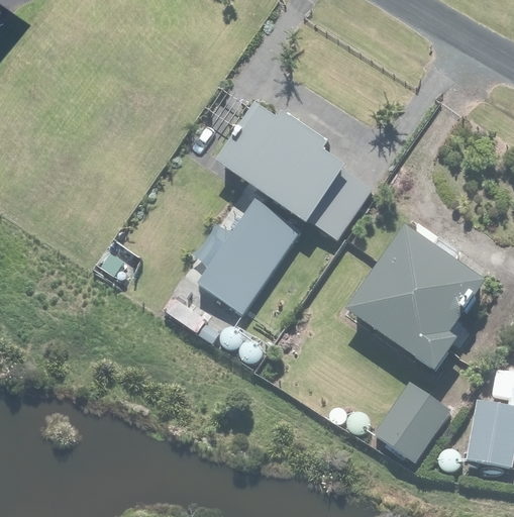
[(251,104),(214,161),(336,240),(370,190),(337,169),(341,163),(319,147),(325,139),(280,110),(274,118),(251,104)]
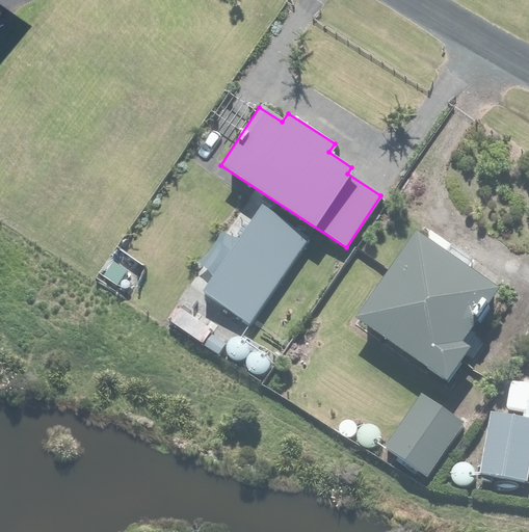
[(261,203),(200,290),(249,324),(310,236),(261,203)]
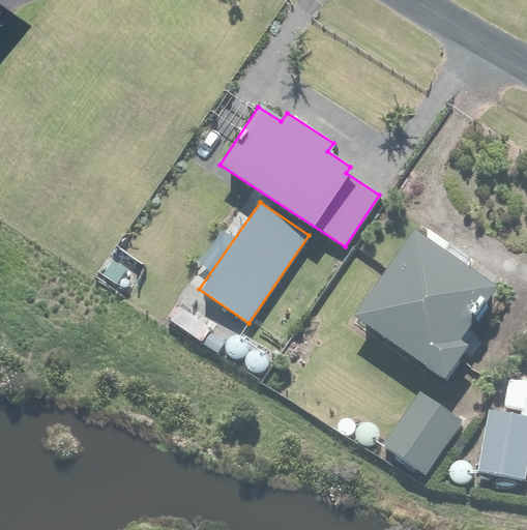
[(408,232),(353,316),(442,374),(462,344),(456,340),(491,286),(408,232)]
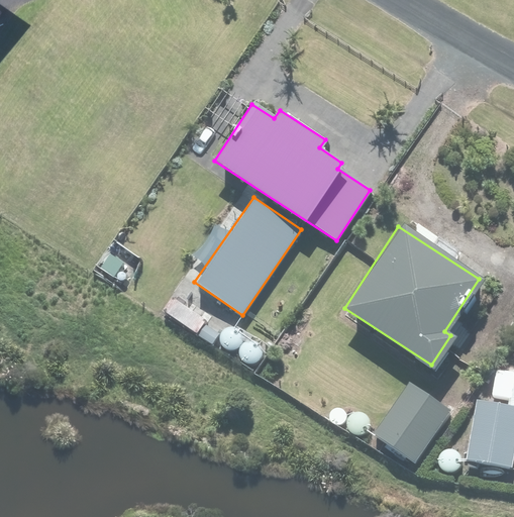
[(405,386),(374,434),(418,463),(450,415),(405,386)]
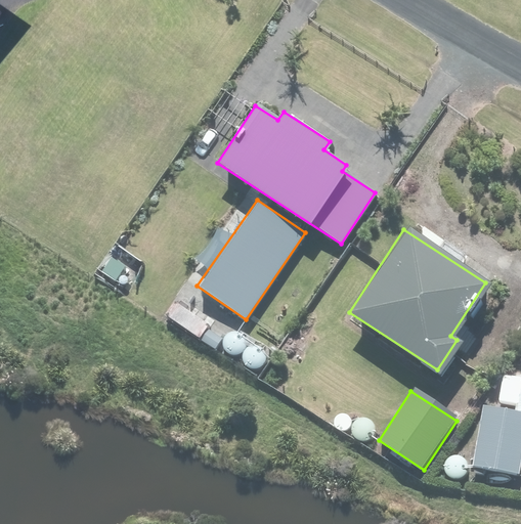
[(520,410),(480,403),(468,467),(514,475),(520,436),(520,410)]
